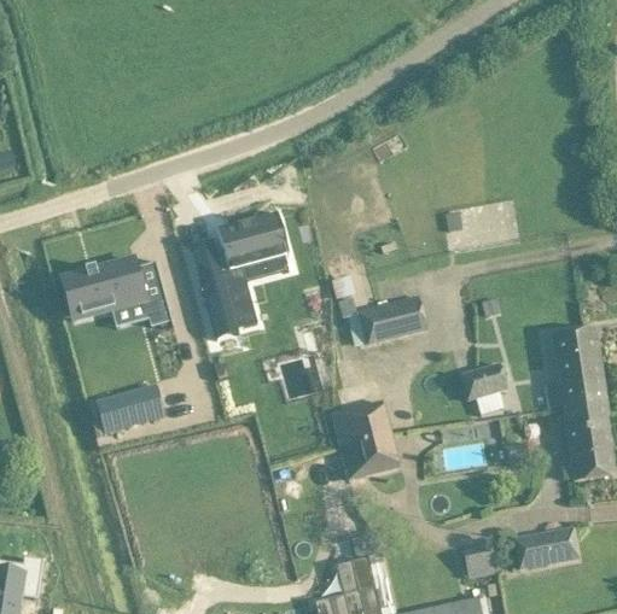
[(0,111),(0,177),(24,171),(7,110),(0,111)]
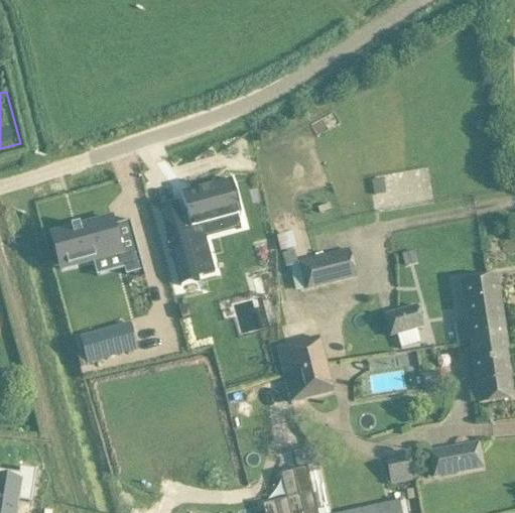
[(190,223),(165,230),(180,284),(182,284),(181,279),(198,275),(199,279),(201,279),(200,275),(216,270),(203,224),(242,214),(232,178),(181,193),(186,212),(190,223)]
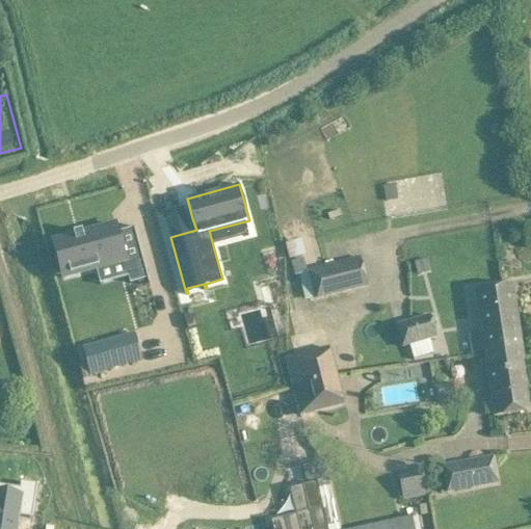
[(115,223),(53,240),(63,276),(126,259),(115,223)]
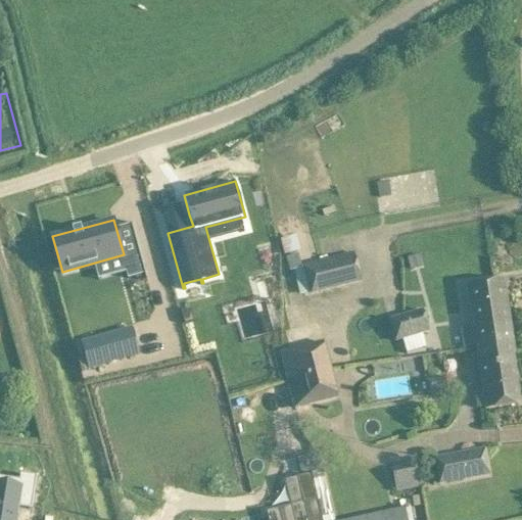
[(293,267),(300,292),(310,290),(312,291),(361,279),(353,248),(302,262),(303,265),(293,267)]
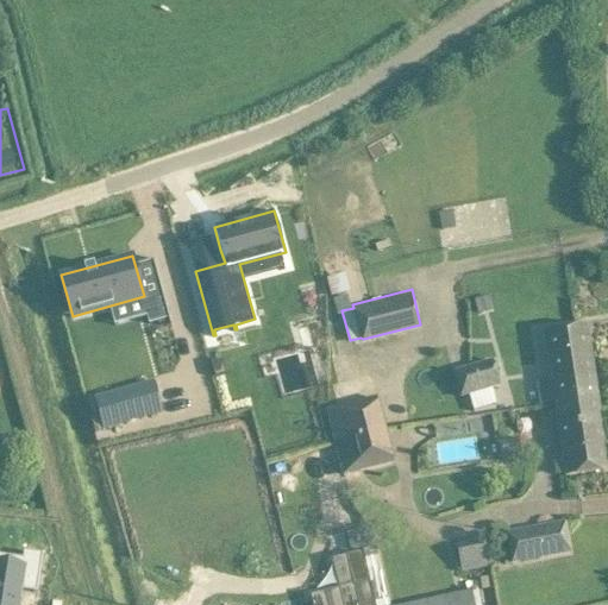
[(490,294),(476,297),(478,309),(493,306),(490,294)]
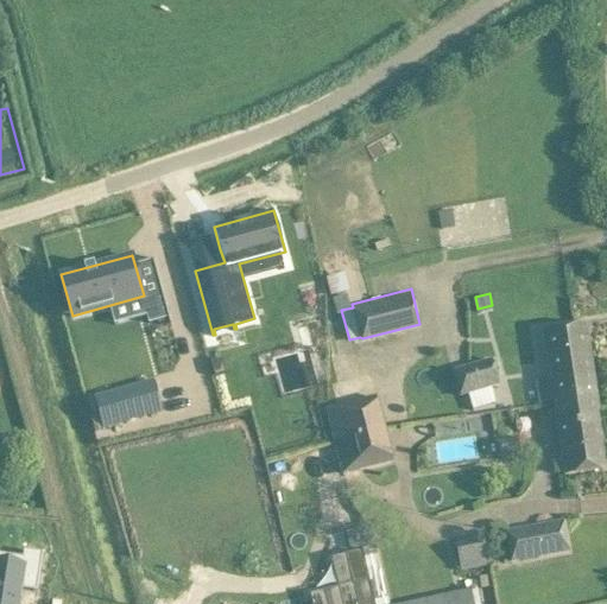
[(543,328),(555,401),(598,395),(586,322),(547,328),(543,328)]
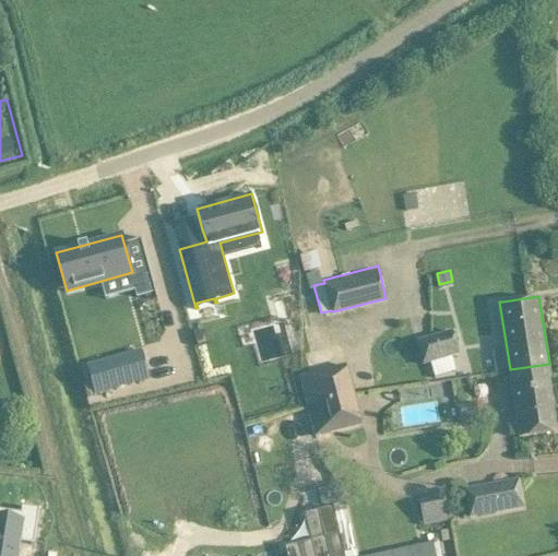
[(204,328),(194,331),(198,344),(208,342),(204,328)]
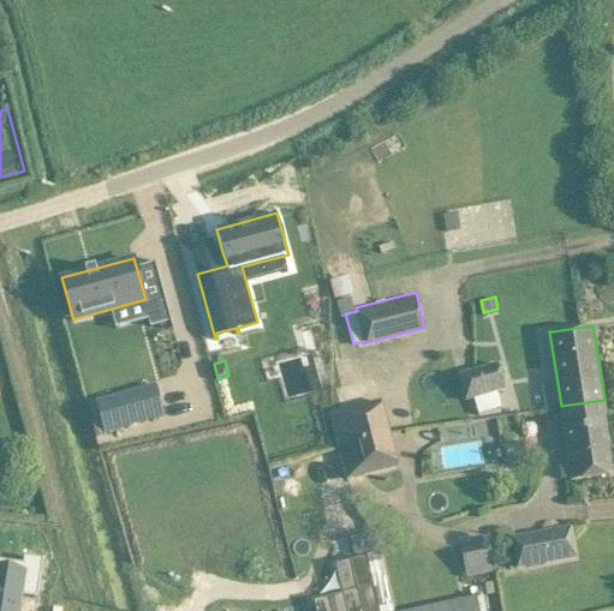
[(458,372),(466,399),(505,387),(498,360),(458,372)]
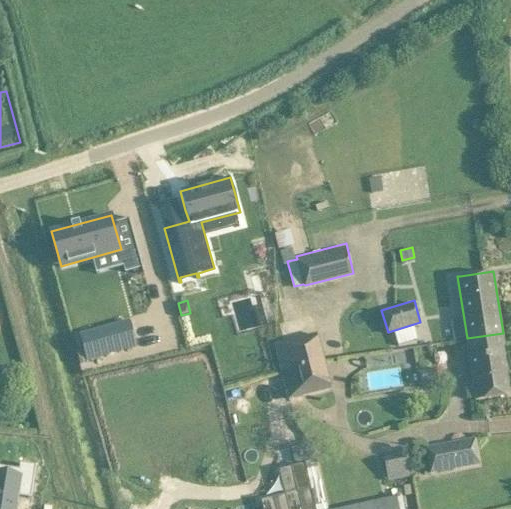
[(129,320),(81,334),(88,358),(136,345),(129,320)]
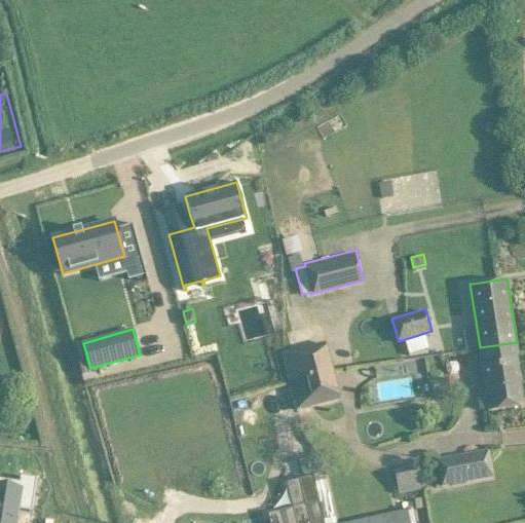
[(284,352),(291,380),(333,370),(326,342),(284,352)]
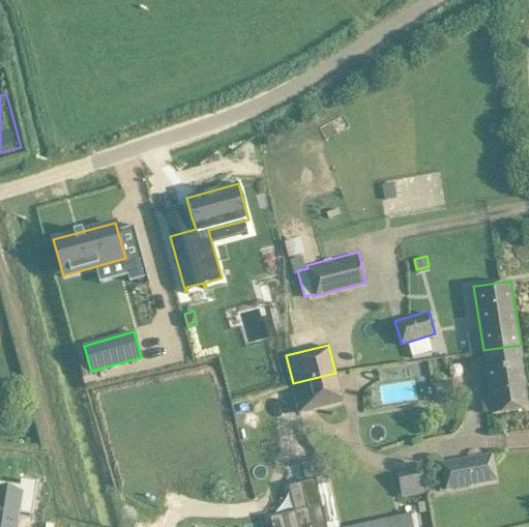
[(528,400),(521,345),(483,350),(493,414),(502,412),(528,408),(528,400)]
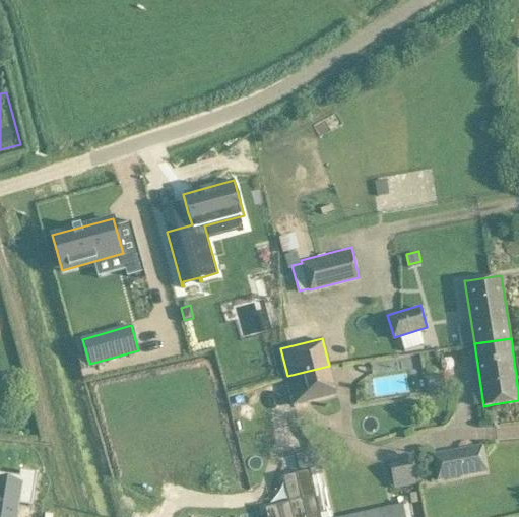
[(329,366),(287,376),(295,404),(336,393),(329,366)]
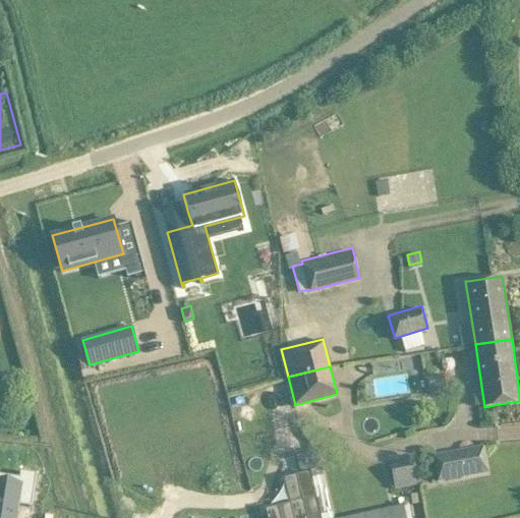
[(434,455),(439,480),(488,471),(484,446),(434,455)]
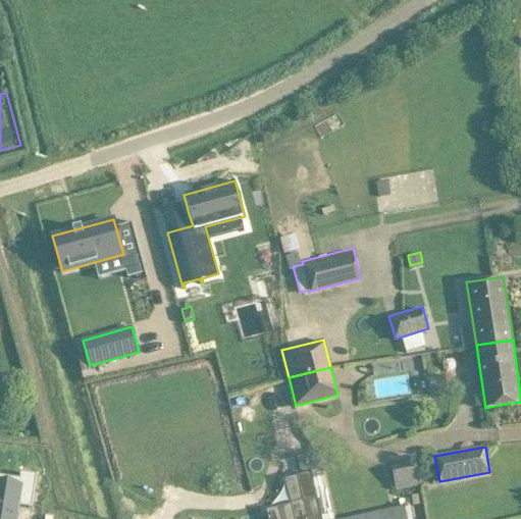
[(418,483),(416,466),(392,469),(394,485),(418,483)]
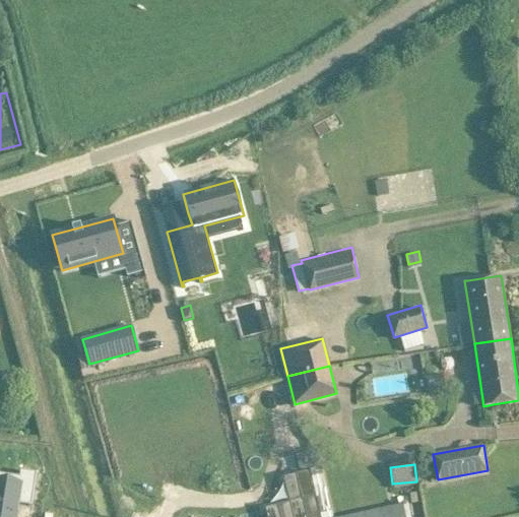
[(0,472),(0,516),(15,516),(18,503),(31,505),(37,473),(21,469),(20,475),(0,472)]
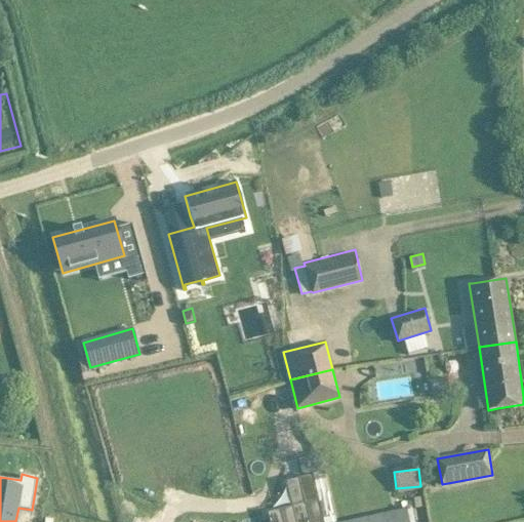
[(412,521),(408,504),(336,521),(412,521)]
